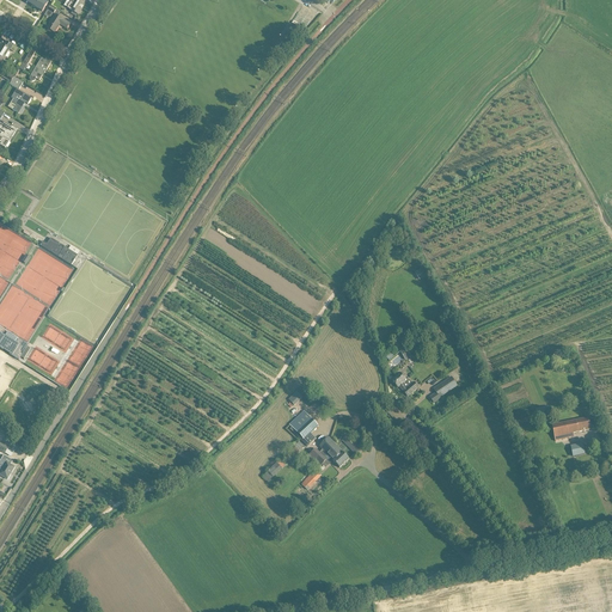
[(40,0),(36,8),(42,12),(48,2),(47,1),(48,0),(47,0),(40,0)]
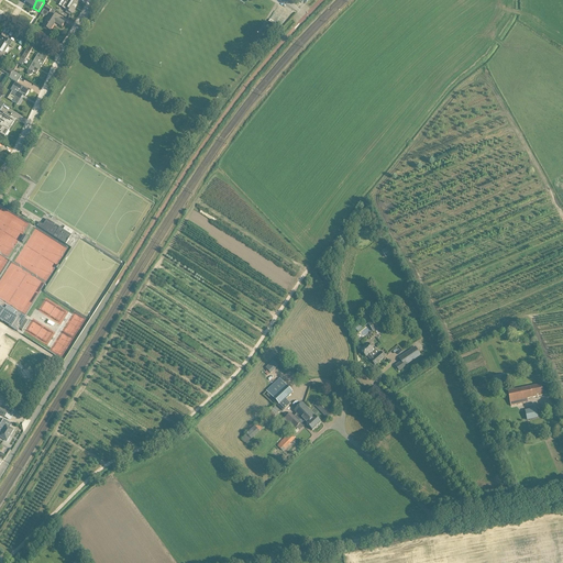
[(65,10),(73,14),(79,2),(76,0),(66,0),(62,8),(65,10)]
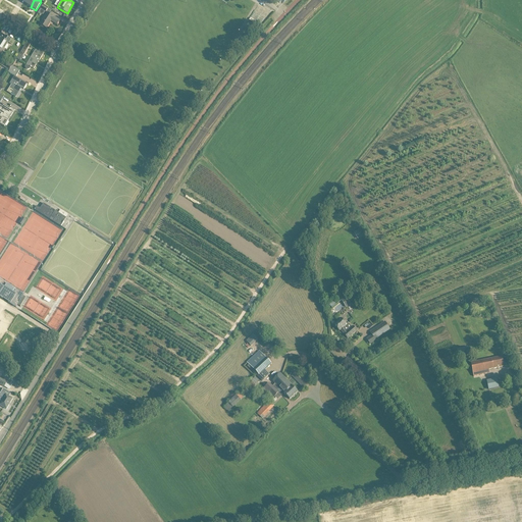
[(57,24),(59,20),(47,13),(40,24),(47,29),(51,21),(57,24)]
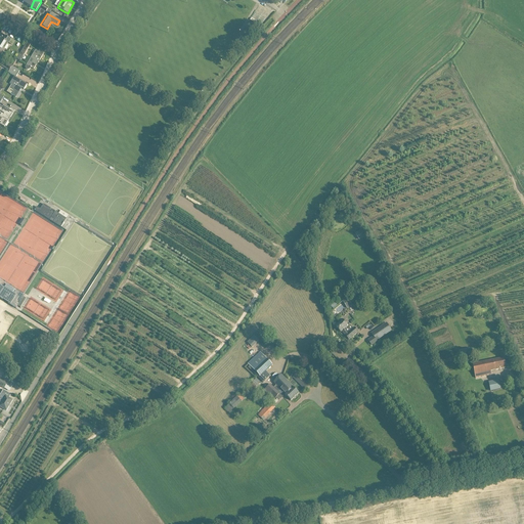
[(258,26),(250,20),(243,34),(250,39),(258,26)]
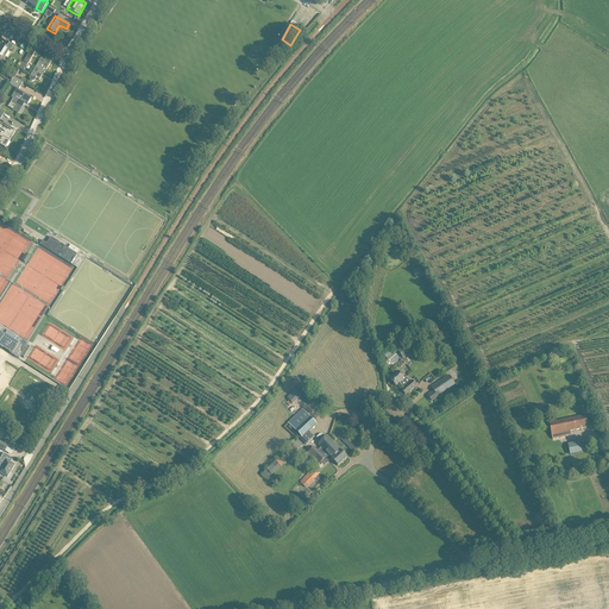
[(8,49),(11,50),(13,46),(6,42),(4,45),(2,44),(0,48),(0,63),(1,64),(4,61),(2,61),(8,49)]
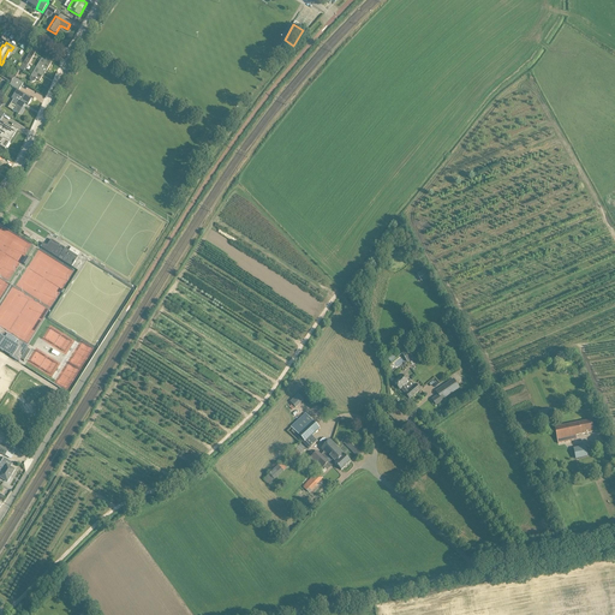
[(24,72),(36,53),(31,51),(19,70),(24,72)]
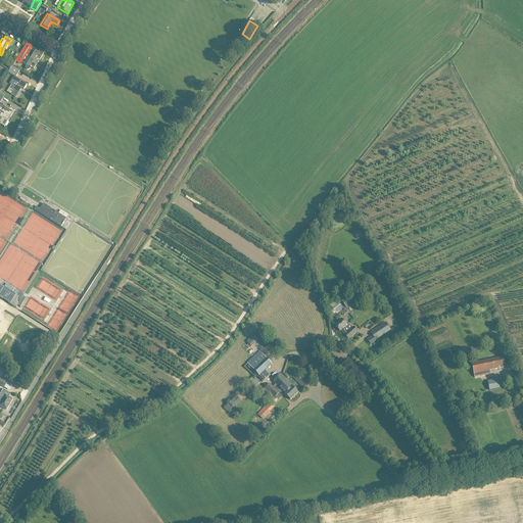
[(32,68),(34,69),(38,63),(44,53),(39,50),(38,51),(36,50),(27,65),(26,64),(25,66),(25,68),(28,69),(30,69),(31,67),(32,68)]
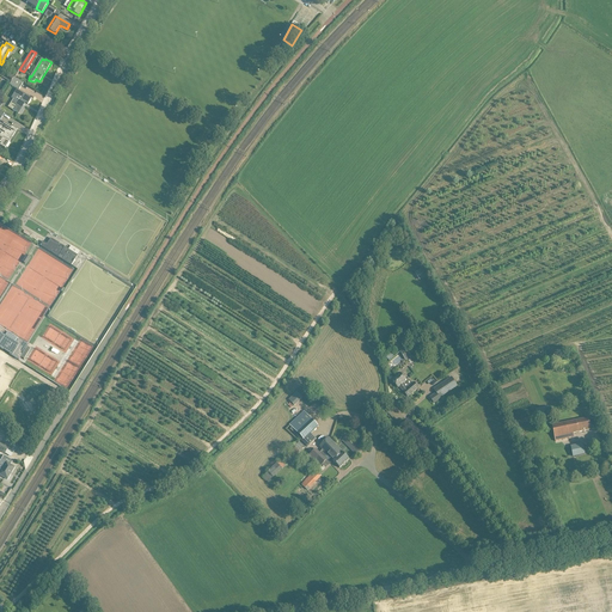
[(14,78),(2,71),(0,74),(0,75),(11,83),(14,78)]
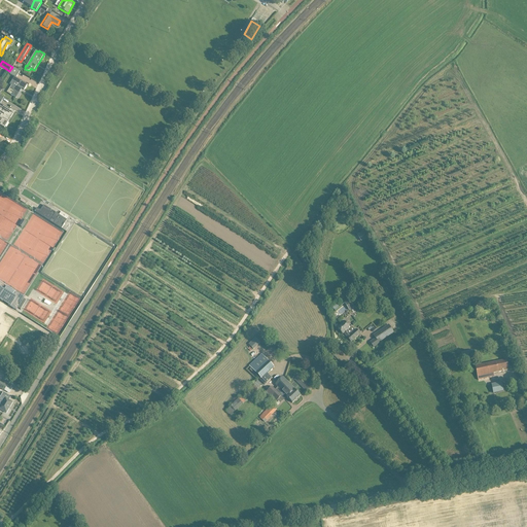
[(10,90),(13,91),(11,95),(16,98),(22,89),(25,91),(28,85),(27,84),(27,85),(15,78),(21,71),(12,67),(8,73),(14,77),(10,84),(12,85),(10,90)]
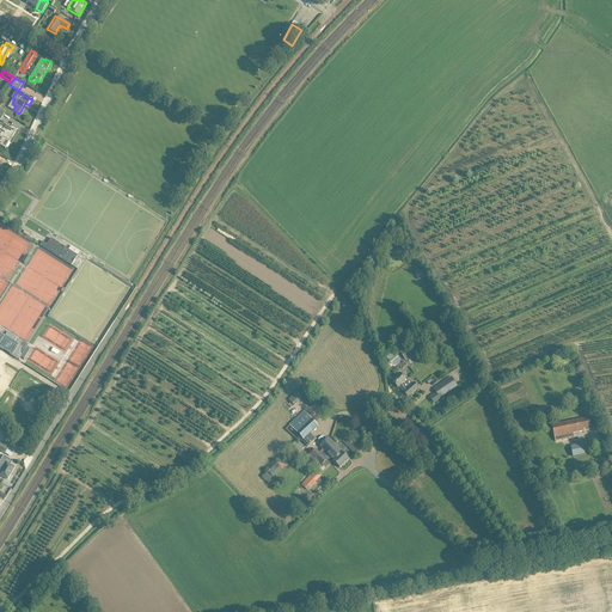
[(0,145),(5,148),(17,129),(11,126),(10,128),(0,122),(0,121),(0,133),(0,134),(0,145)]
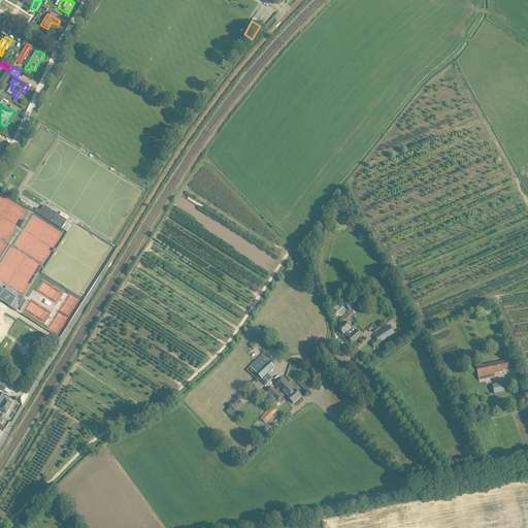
[(62,229),(63,227),(64,227),(65,225),(66,222),(59,217),(59,216),(43,205),(40,210),(37,208),(35,212),(54,225),(62,229)]
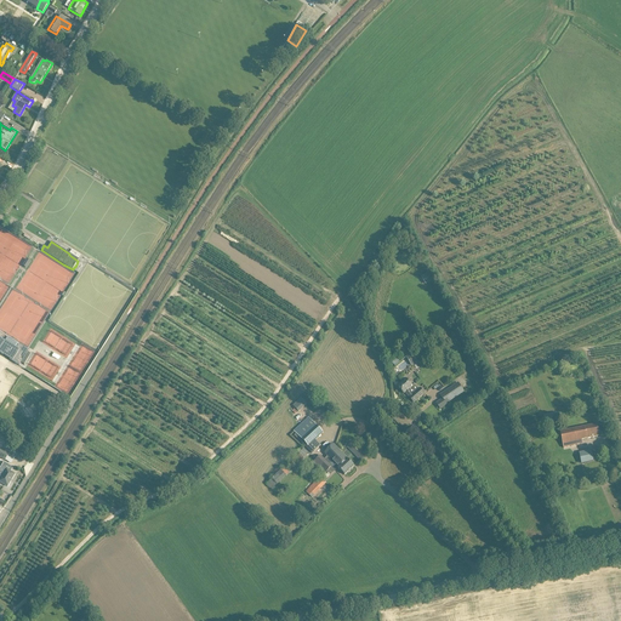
[(429,273),(421,278),(425,281),(429,283),(434,280),(429,273)]
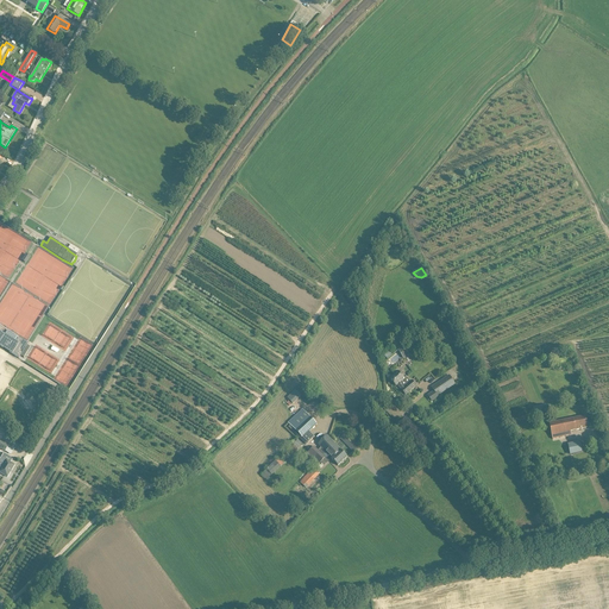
[(10,353),(12,355),(19,359),(20,356),(24,358),(24,357),(31,347),(27,345),(29,344),(19,338),(16,344),(4,337),(2,338),(0,336),(0,345),(10,352),(10,353)]
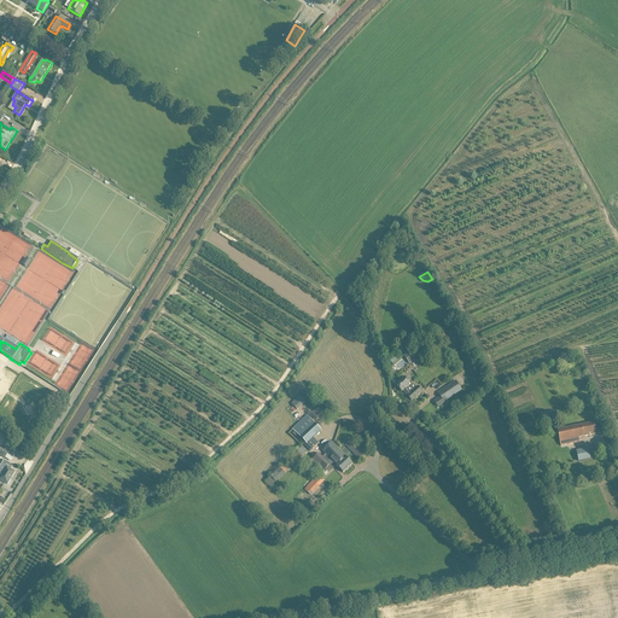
[(404,355),(409,363),(415,360),(410,351),(404,355)]
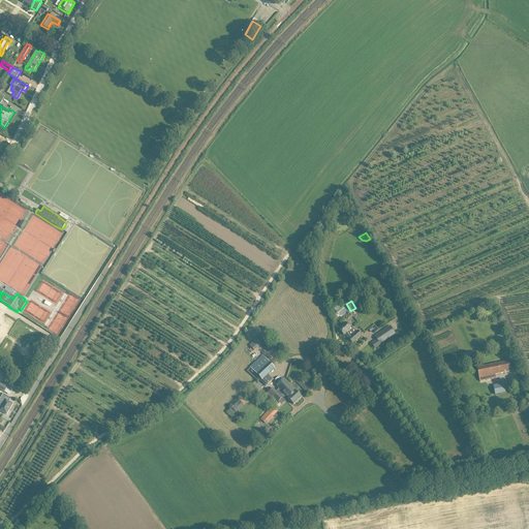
[(343,325),(339,330),(344,336),(345,335),(346,334),(349,338),(348,339),(352,343),(362,335),(358,331),(354,334),(350,330),(351,330),(346,322),(346,323),(345,322),(342,324),(343,325)]
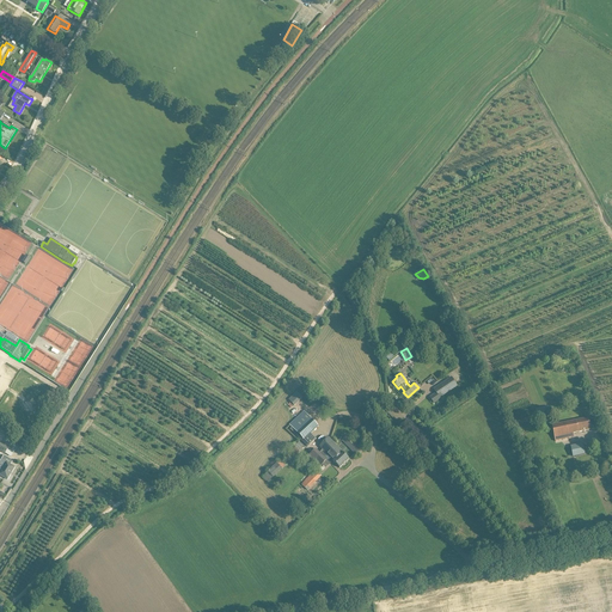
[(452,378),(433,391),(436,395),(436,393),(440,399),(458,387),(452,378)]
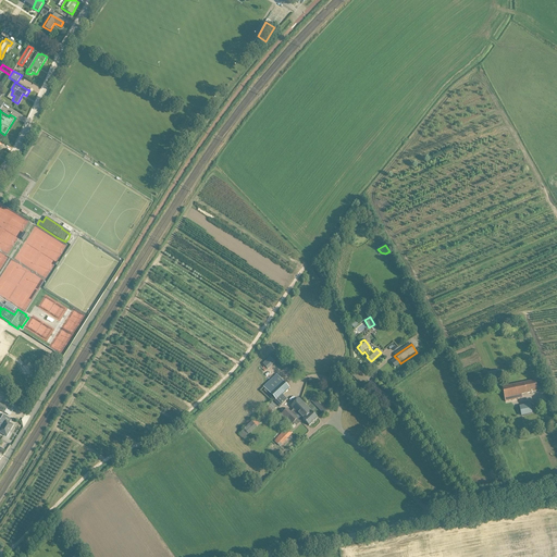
[(487,373),(489,382),(500,380),(499,370),(487,373)]
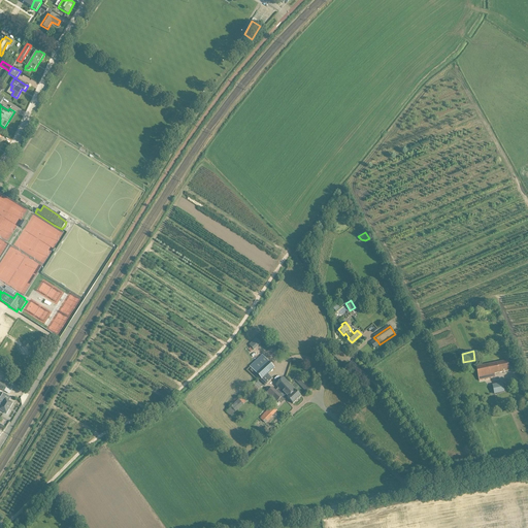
[(251,367),(262,380),(267,385),(273,380),(268,374),(274,368),(263,356),(251,367)]
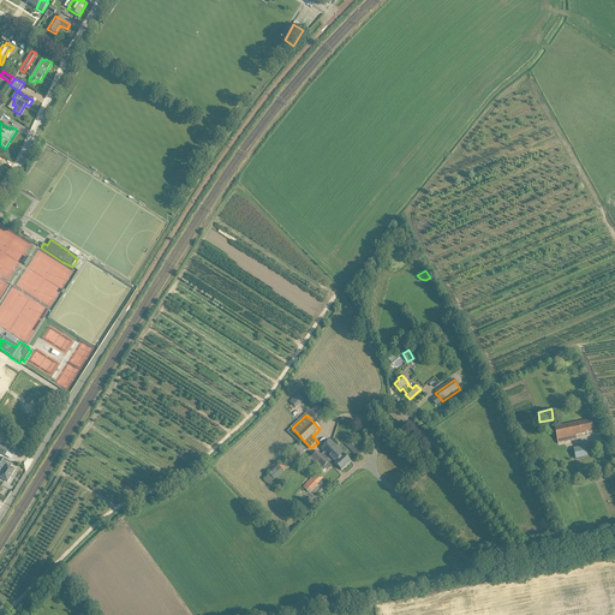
[(593,433),(591,421),(555,428),(557,443),(577,440),(575,436),(593,433)]
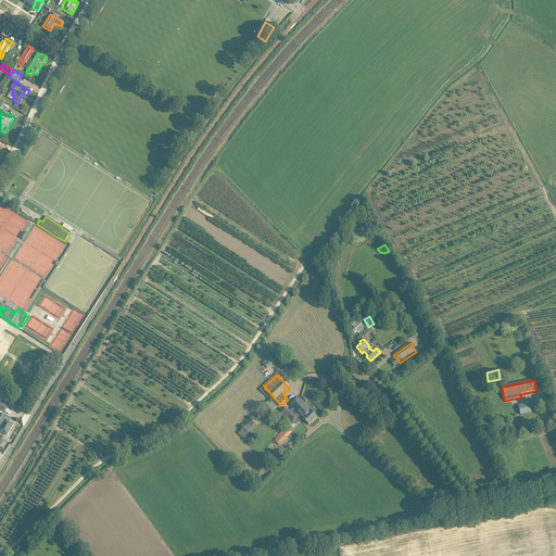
[(291,406),(298,413),(300,411),(302,413),(304,412),(308,416),(307,417),(312,422),(317,417),(299,397),(291,406)]
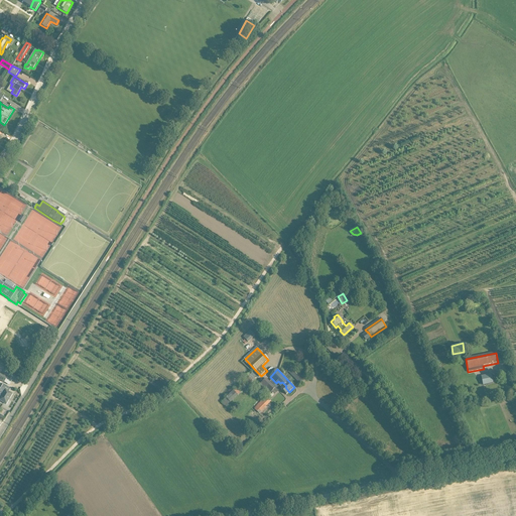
[(292,373),(298,378),(301,375),(296,369),(292,373)]
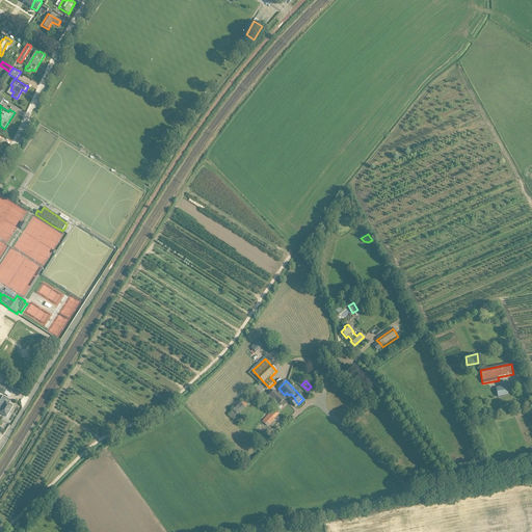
[(259,383),(250,394),(256,399),(265,389),(259,383)]
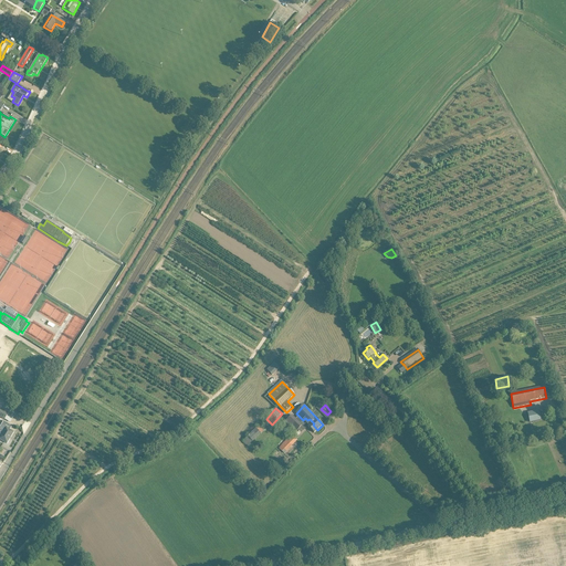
[(538,411),(528,413),(530,423),(541,421),(538,411)]
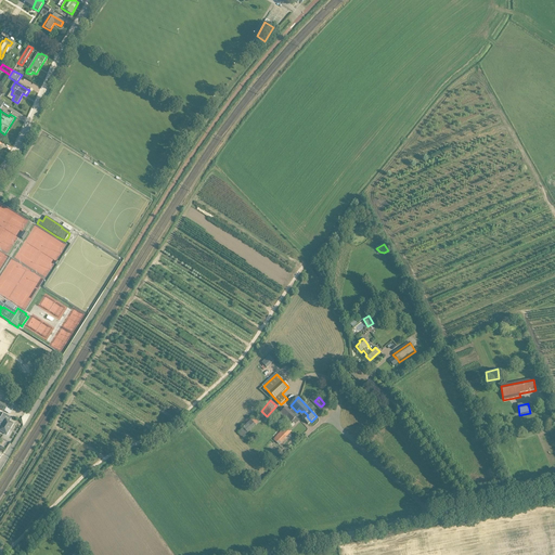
[(291,423),(293,421),(297,416),(300,420),(302,418),(308,425),(311,422),(307,416),(308,415),(304,411),(301,412),(299,410),(297,412),(294,415),(286,408),(279,415),(284,420),(285,417),(291,423)]
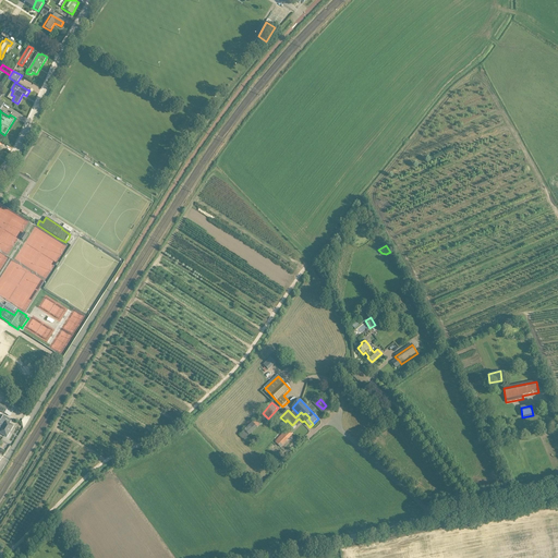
[(0,434),(7,438),(13,427),(9,425),(11,421),(3,416),(0,421),(0,423),(3,425),(0,431),(0,434)]
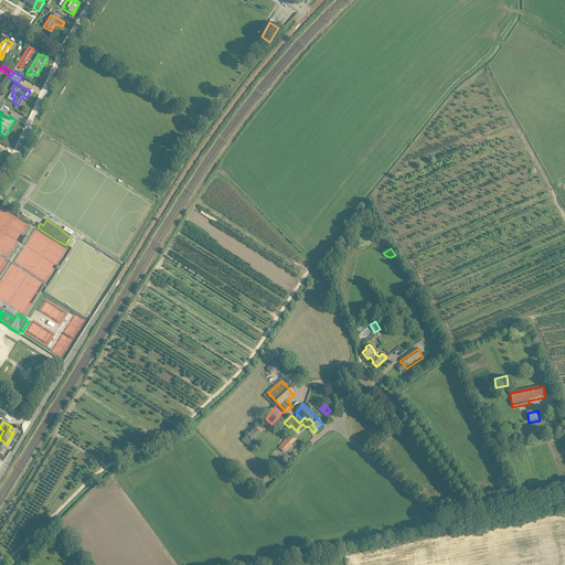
[(256,429),(255,428),(252,425),(248,428),(244,433),(247,437),(255,429),(260,434),(264,430),(262,428),(259,426),(256,428),(256,429)]
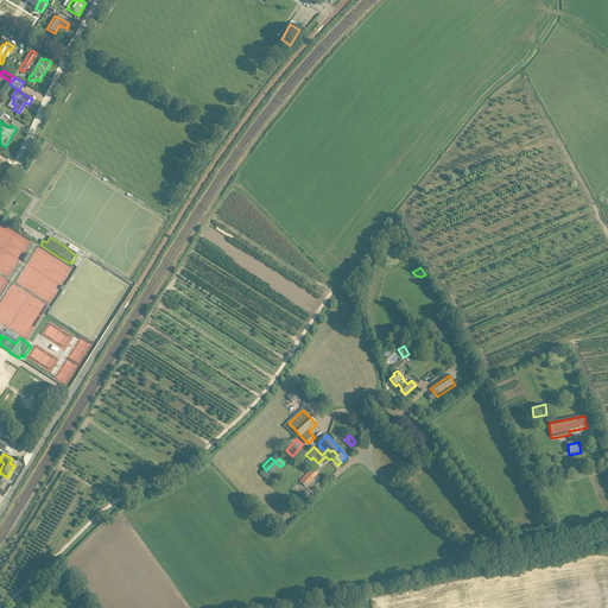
[(314,467),(299,481),(305,488),(320,473),(314,467)]
